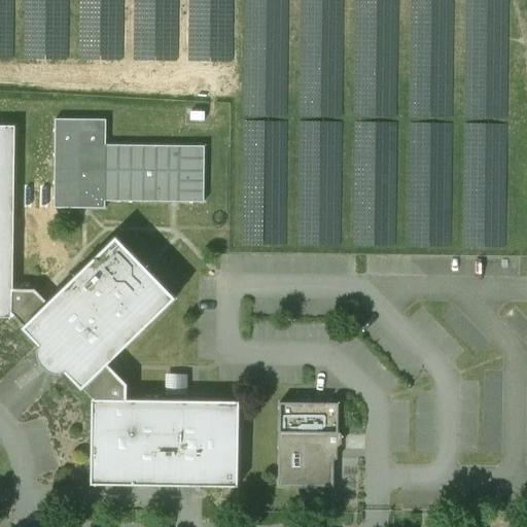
[(60,0),(0,0),(0,61),(59,63),(60,0)]
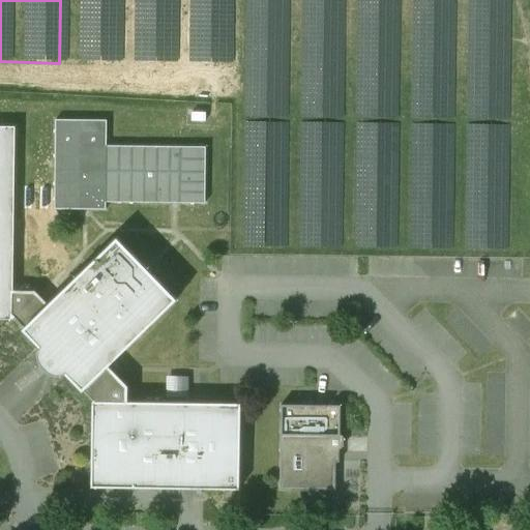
[(107,120),(55,120),(54,209),(106,210),(106,203),(105,202),(106,146),(107,120)]
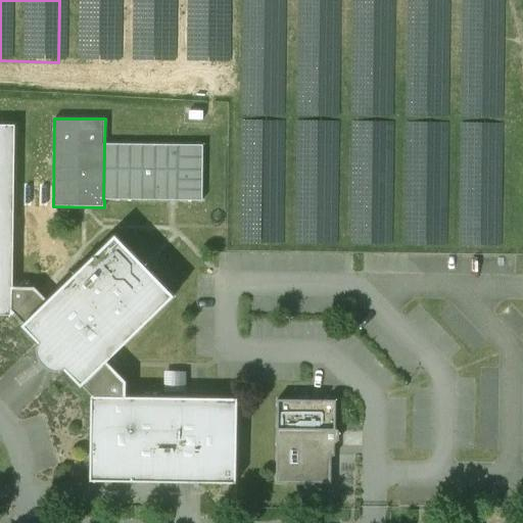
[(14,125),(0,125),(0,315),(11,316),(12,315),(12,287),(14,125)]
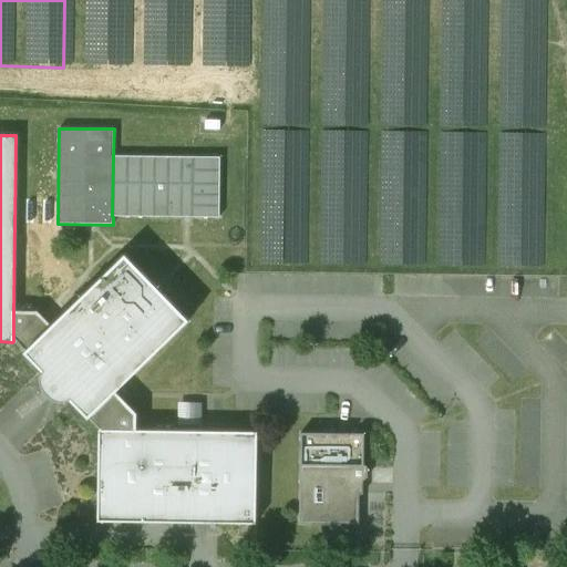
[(113,156),(112,216),(113,217),(219,218),(219,157),(113,156)]
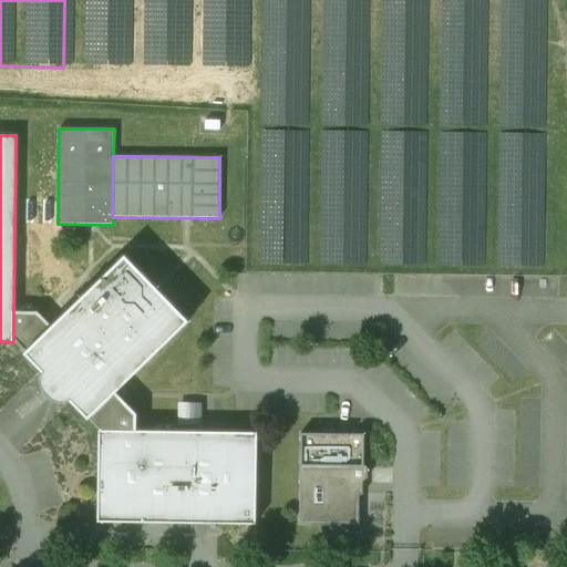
[(89,418),(101,430),(136,430),(136,414),(115,392),(188,321),(124,255),(51,326),(37,311),(13,311),(13,341),(24,352),(23,353),(31,361),(42,372),(39,377),(39,382),(40,387),(43,391),(45,395),(51,399),(54,401),(60,402),(64,403),(69,400),(88,419),(89,418)]
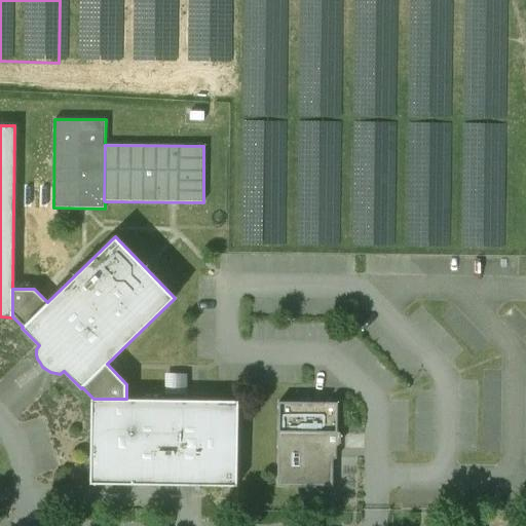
[(243,486),(245,401),(126,399),(94,399),(92,484),(243,486)]
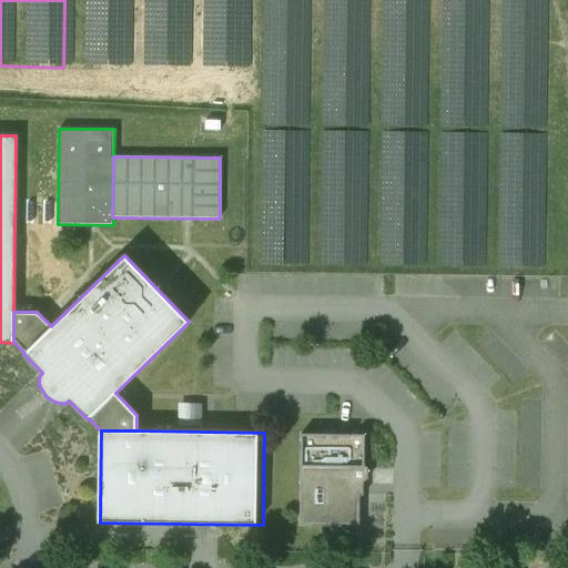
[(364,435),(301,434),(300,526),(358,527),(359,495),(363,495),(363,483),(367,478),(367,469),(364,466),(364,435)]
